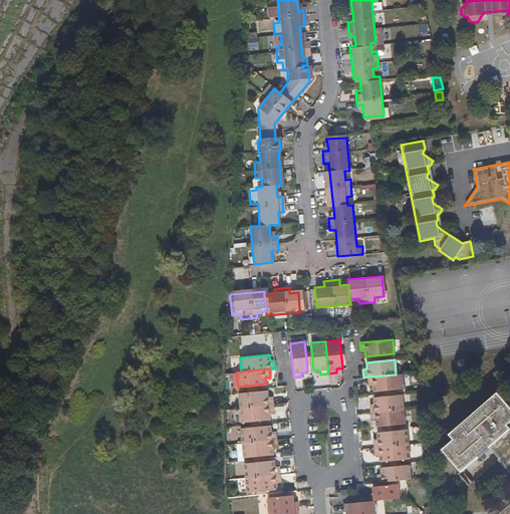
[(396,374),(367,376),(368,386),(372,384),(373,392),(380,391),(392,390),(403,389),(402,373),(396,374)]
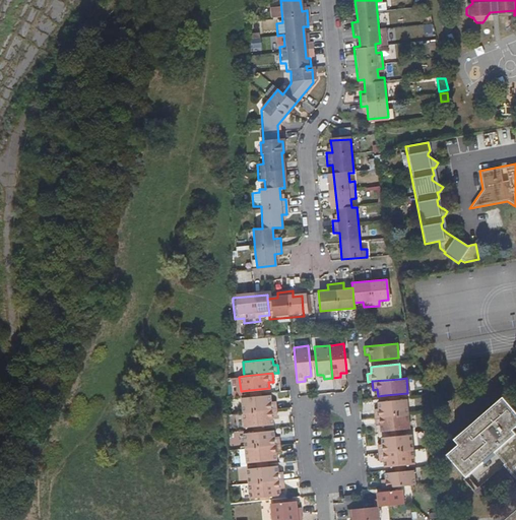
[(241,397),(243,411),(275,408),(274,400),(270,401),(270,394),(260,395),(249,396),(241,397)]
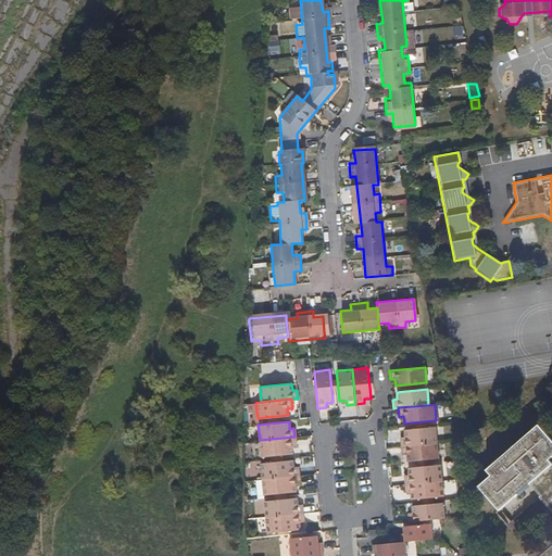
[(551,442),(537,425),(485,469),(490,475),(477,485),(498,509),(528,483),(534,479),(550,498),(551,496),(551,464),(548,459),(551,455),(551,442)]
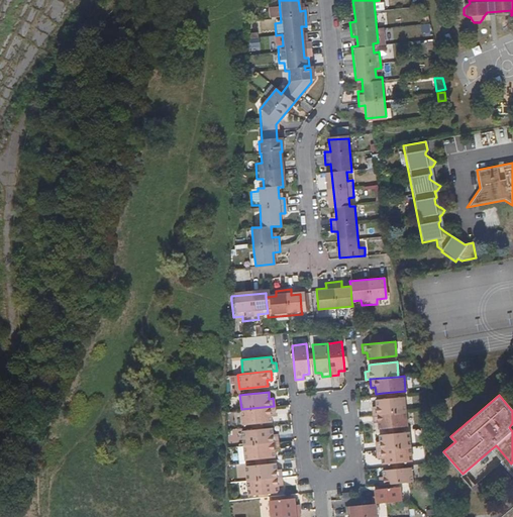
[(384,398),(377,399),(376,399),(376,406),(372,406),(373,414),(388,413),(405,411),(404,397),(394,397),(384,398)]
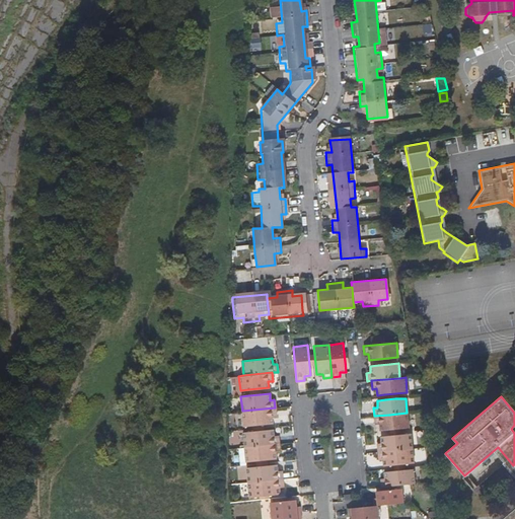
[(275,408),(242,411),(243,426),(251,425),(262,424),(272,423),(272,417),(276,416),(275,408)]
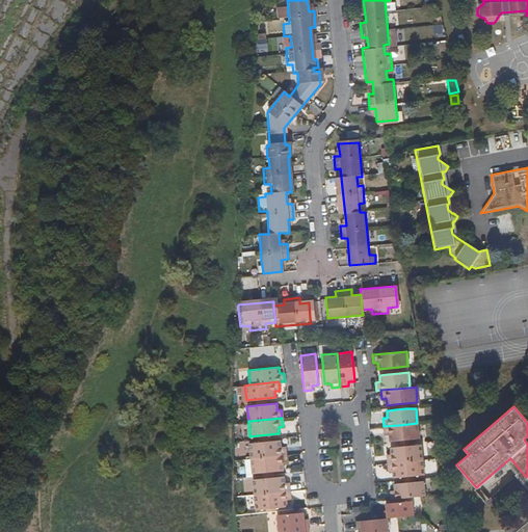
[(399,425),(384,426),(384,434),(389,434),(389,441),(398,441),(408,439),(411,439),(419,439),(417,423),(399,425)]
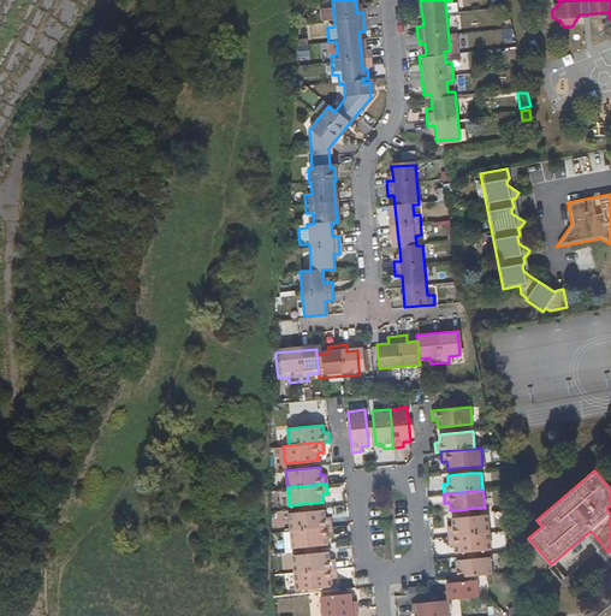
[(288,513),(290,529),(331,526),(330,516),(325,516),(324,509),(312,510),(300,511),(288,513)]
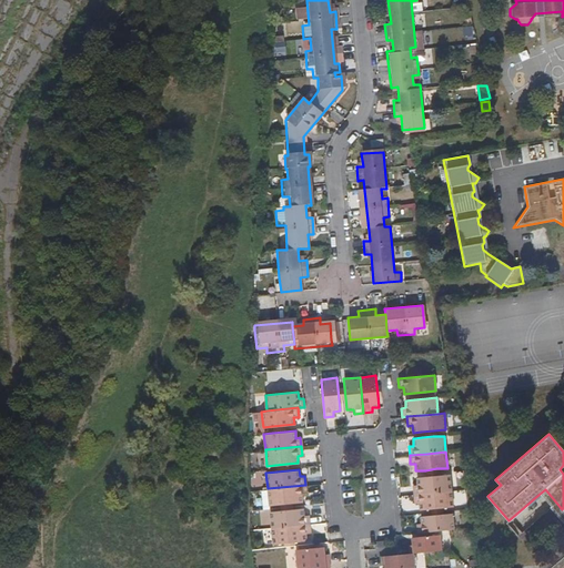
[(257,472),(248,473),(249,484),(258,483),(257,472)]
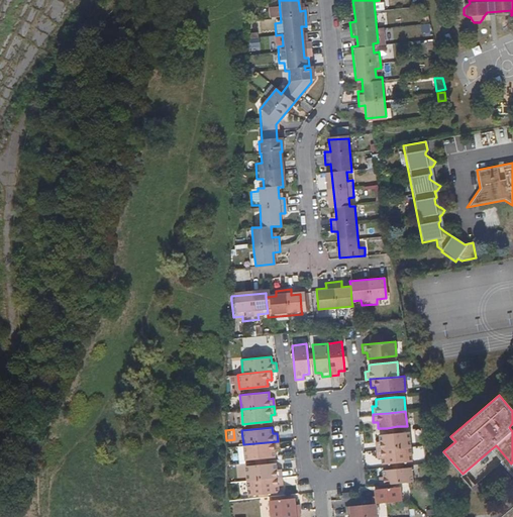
[(387,433),(379,434),(380,440),(375,441),(376,449),(410,446),(409,438),(408,431),(404,432),(398,432),(387,433)]
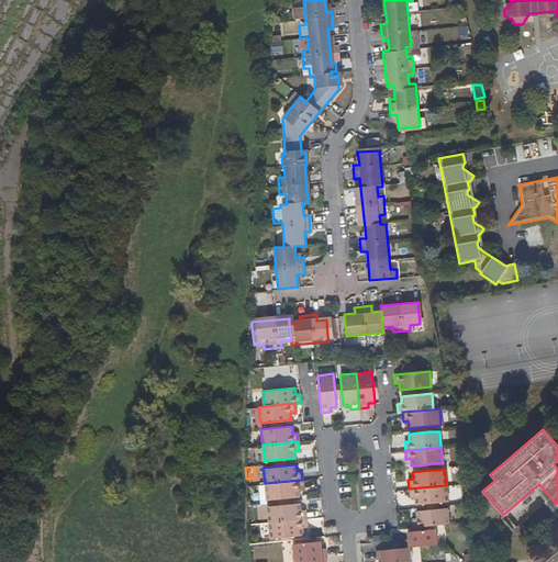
[(258,484),(259,503),(266,503),(266,499),(276,498),(288,497),(299,496),(298,489),(302,489),(302,480),(265,483),(258,484)]
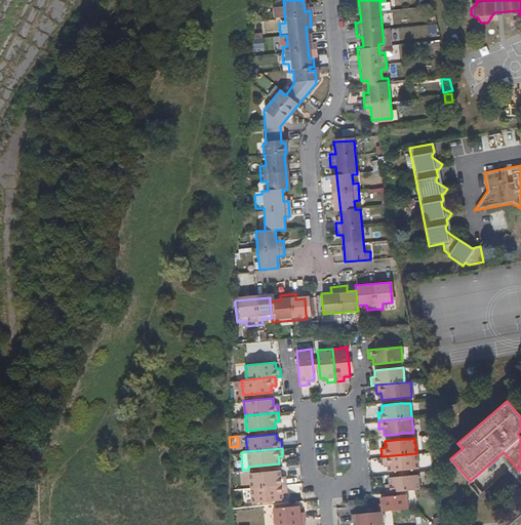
[(509,467),(507,469),(520,485),(520,469),(519,471),(504,452),(498,456),(509,467)]
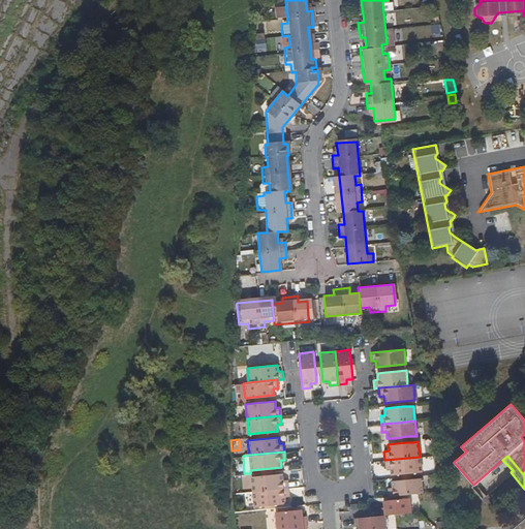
[(420,457),(384,460),(385,468),(390,468),(391,474),(399,473),(410,472),(421,471),(420,457)]
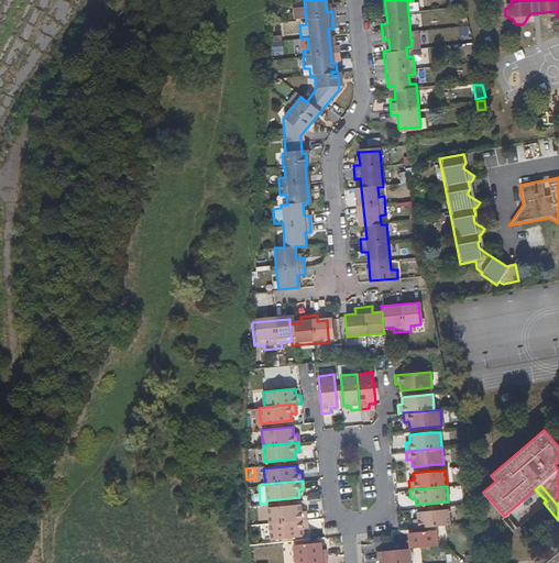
[(267,506),(269,522),(306,519),(305,510),(300,510),(299,503),(288,504),(277,505),(267,506)]
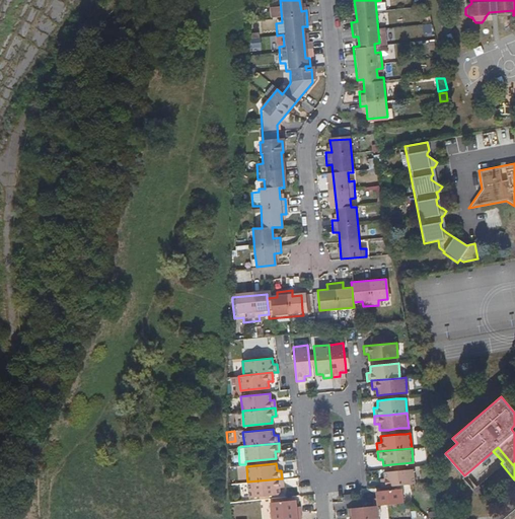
[(380,477),(380,486),(414,483),(412,467),(402,468),(392,469),(383,470),(384,476),(380,477)]
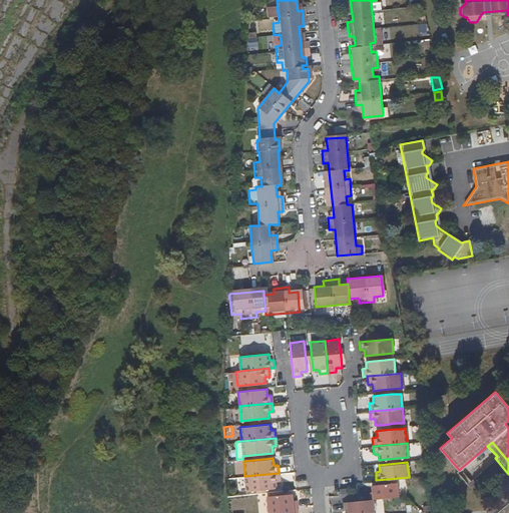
[(279,473),(244,476),(246,491),(259,489),(269,488),(276,488),(276,481),(280,481),(279,473)]
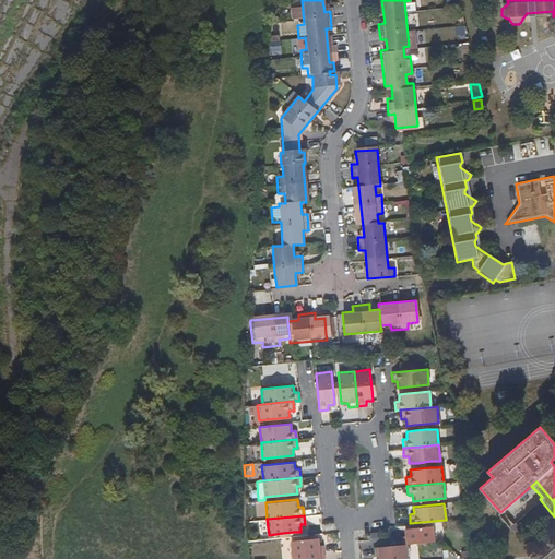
[(398,536),(399,544),(426,542),(425,526),(401,528),(401,535),(398,536)]
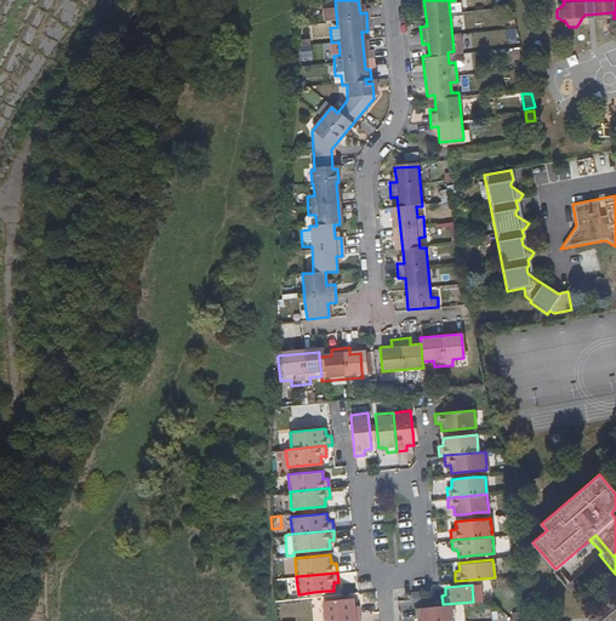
[(321,599),(324,620),(355,620),(354,603),(349,604),(349,596),(321,599)]
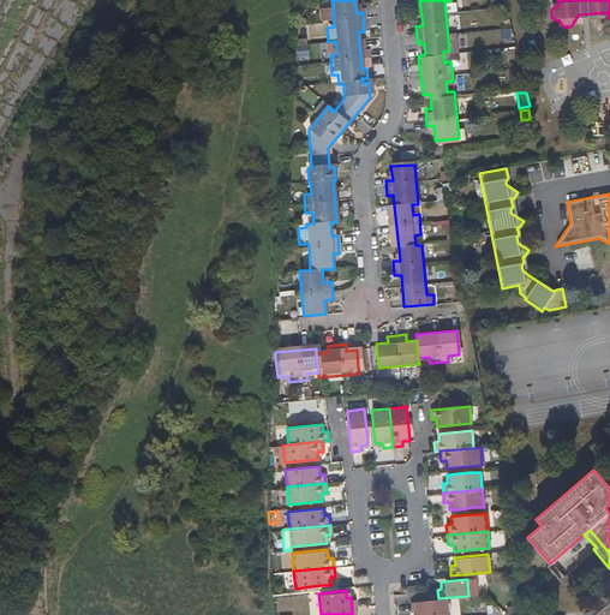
[(438,614),(438,598),(407,601),(408,610),(412,610),(412,614),(438,614)]
